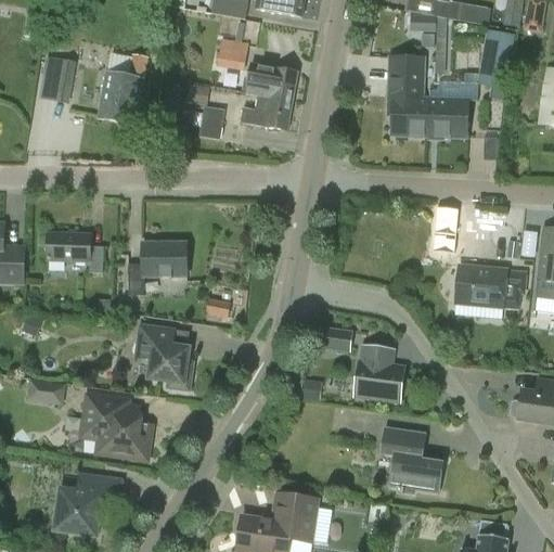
[(213,0),(210,12),(245,18),(248,0),(213,0)]
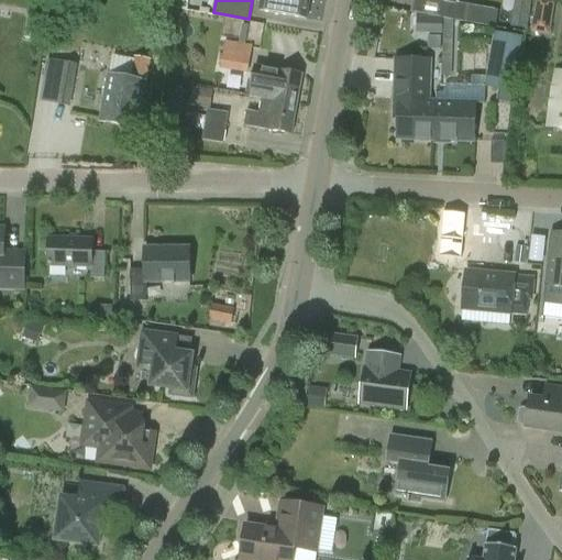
[(306,15),(308,0),(261,0),(260,8),(306,15)]
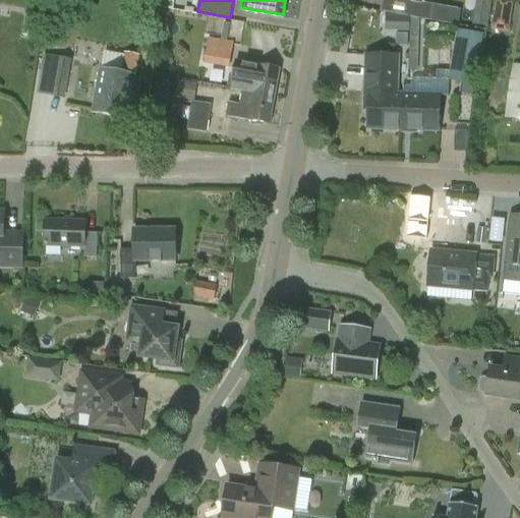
[(407,13),(431,18),(457,22),(460,7),(421,0),(410,0),(407,13)]
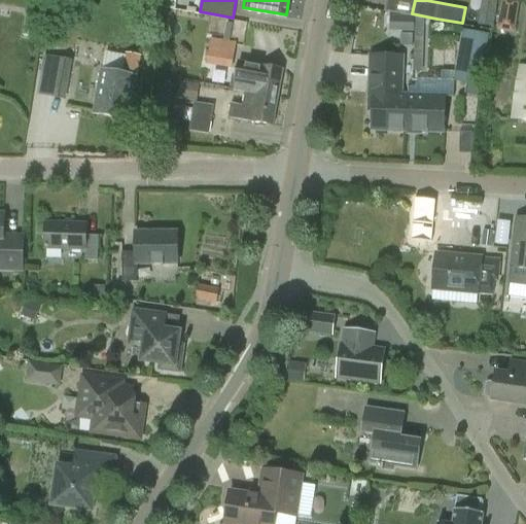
[(389,13),(388,29),(397,29),(396,47),(413,48),(412,69),(421,69),(423,16),(389,13)]
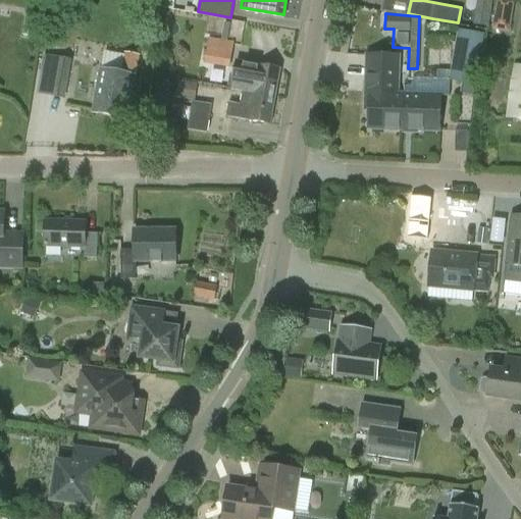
[(483,32),(457,28),(449,76),(475,82),(483,32)]
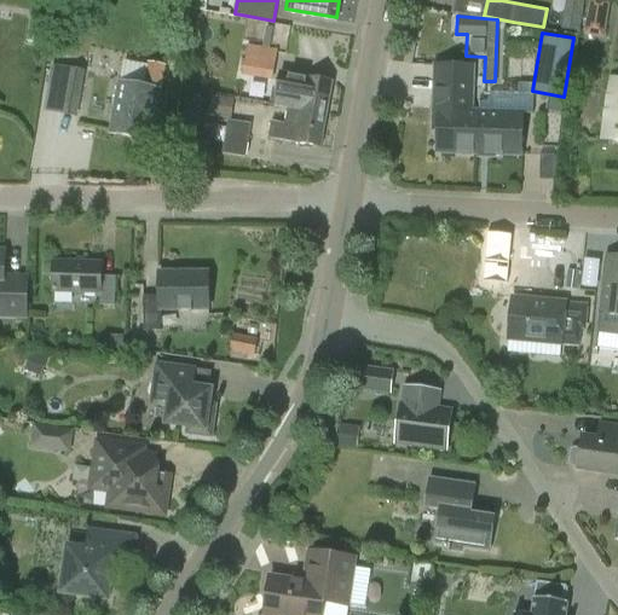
[(246,41),(241,73),(272,77),(275,61),(273,59),(276,47),(246,41)]
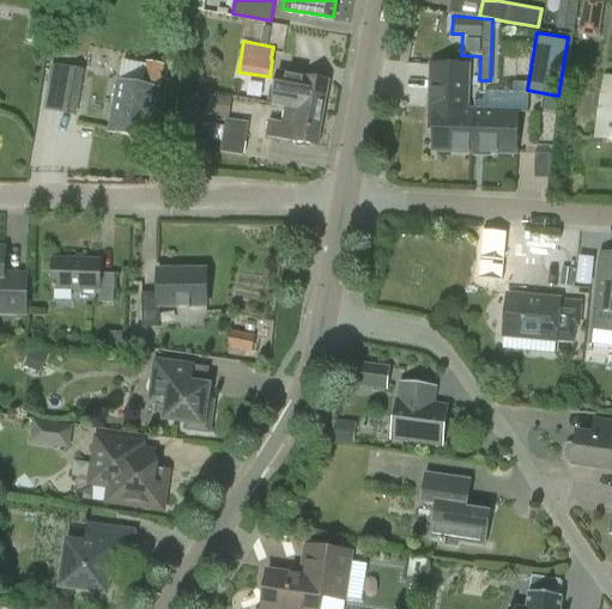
[(145,58),(144,68),(101,61),(92,104),(111,108),(108,129),(149,136),(163,61),(145,58)]
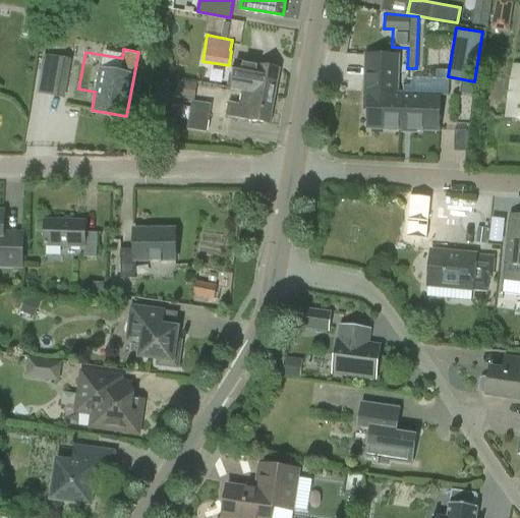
[(438,128),(439,93),(396,92),(397,53),(366,52),(364,99),(368,99),(367,125),(438,128)]
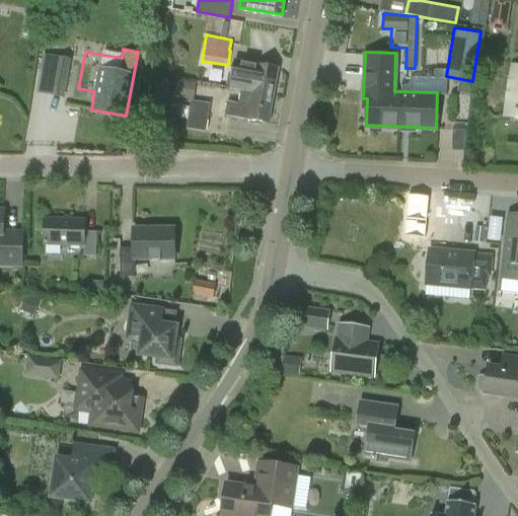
[(231,72),(243,74),(241,88),(273,93),(278,66),(234,58),(231,72)]
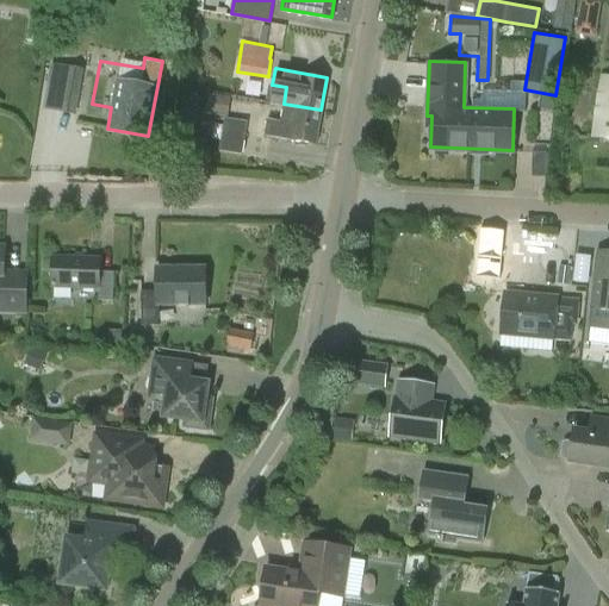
[(60,111),(74,113),(81,74),(68,72),(60,111)]
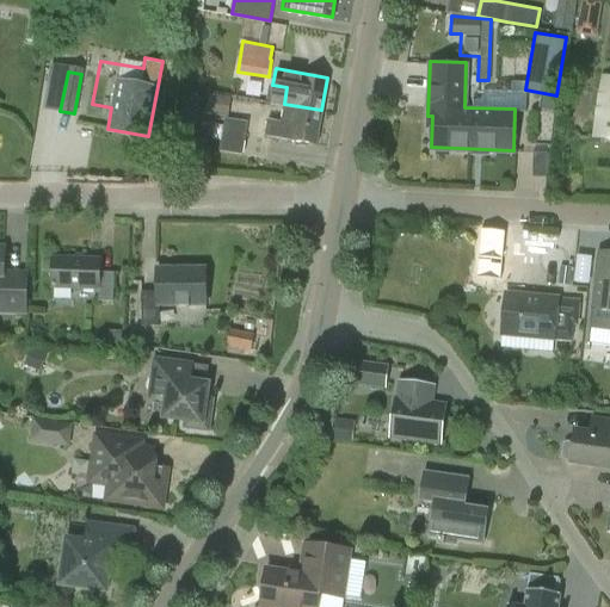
[(609,76),(603,76),(595,137),(609,138),(609,76)]
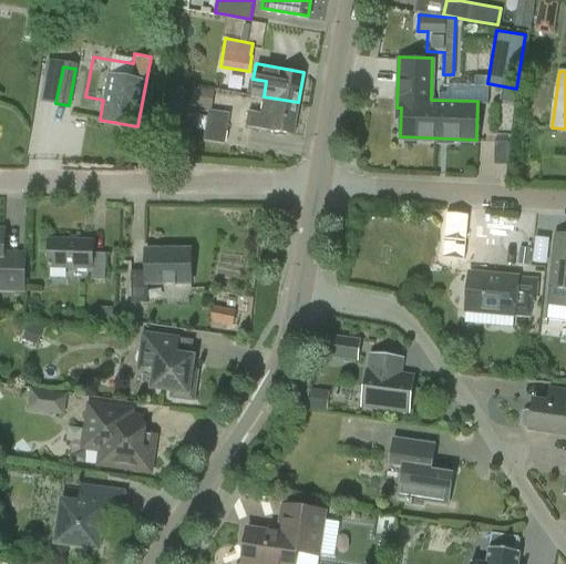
[(165,111),(183,114),(187,88),(170,84),(165,111)]
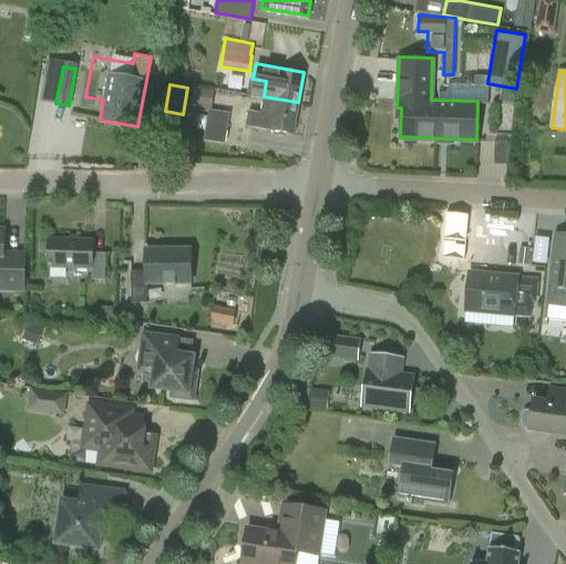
[(245,124),(258,126),(292,133),(298,102),(264,96),(261,111),(247,109),(245,124)]
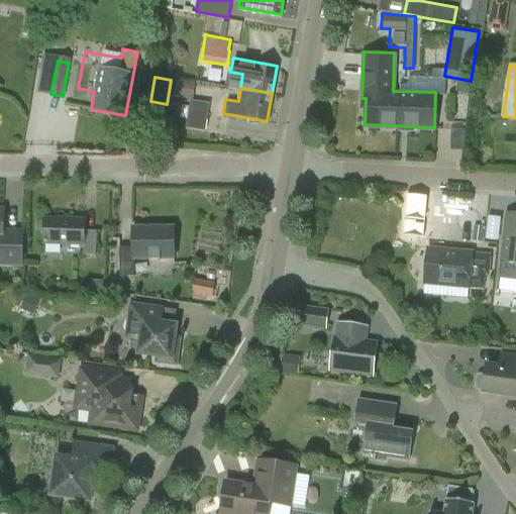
[(209,101),(189,98),(185,125),(204,129),(209,101)]
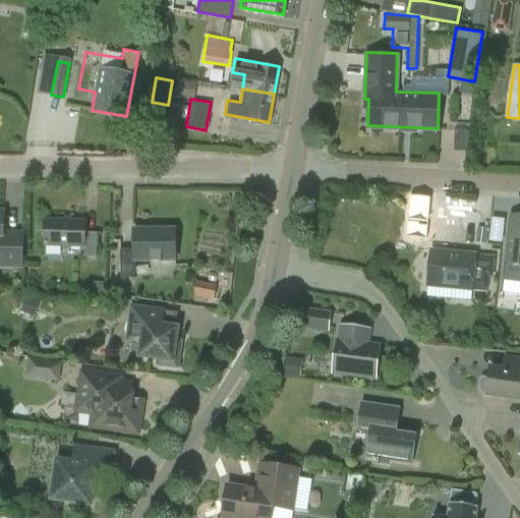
[(410,193),(405,234),(426,236),(430,195),(410,193)]
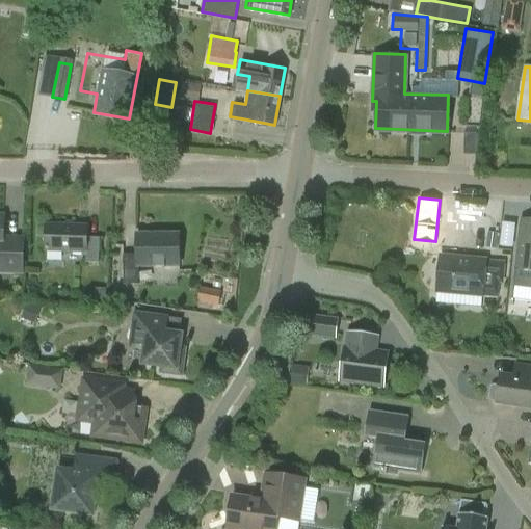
[(24,234),(2,233),(3,213),(0,212),(0,271),(23,272),(24,234)]
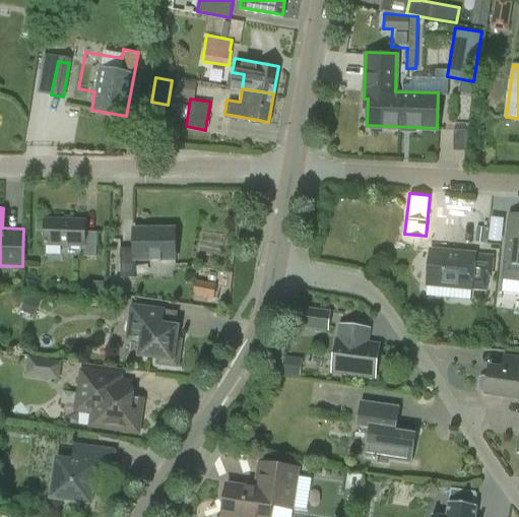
[(518,212),(508,211),(503,260),(518,261),(518,212)]
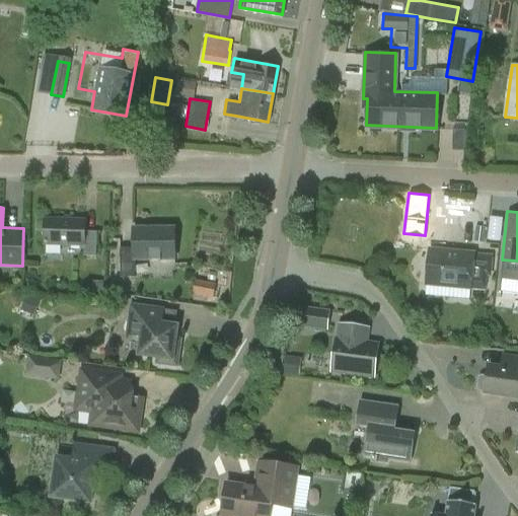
[(96,229),(84,229),(84,218),(45,217),(44,242),(83,243),(83,254),(95,254),(96,229)]
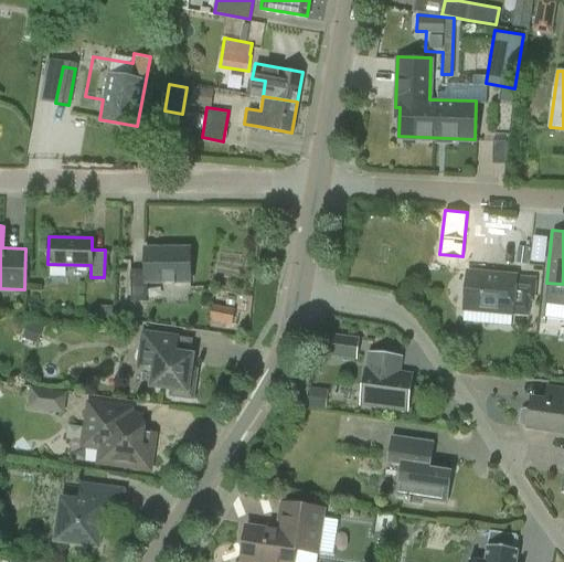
[(147,300),(147,281),(190,281),(190,245),(144,246),(145,267),(130,267),(130,300),(147,300)]
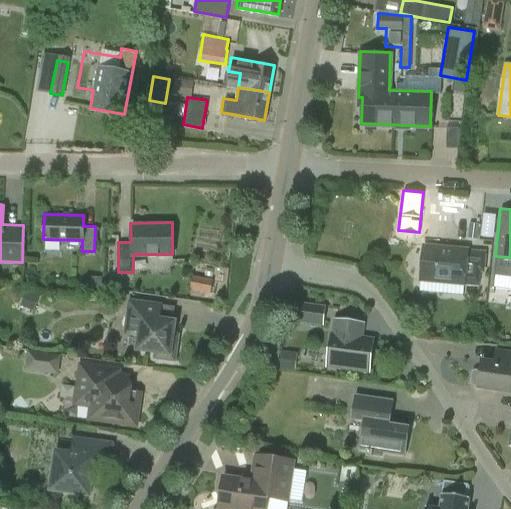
[(419,279),(463,283),(478,284),(479,270),(465,269),(467,248),(422,244),(419,279)]
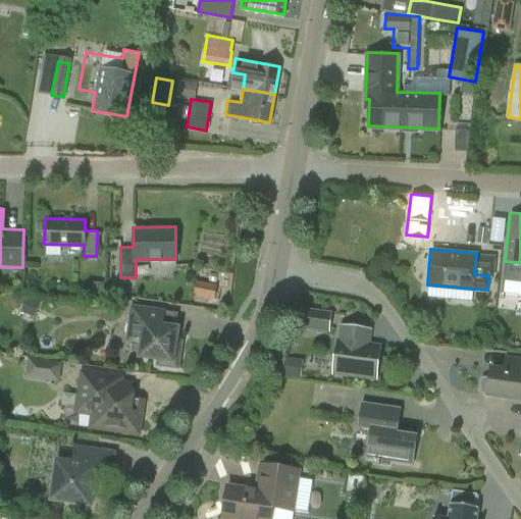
[(193,294),(213,298),(216,283),(196,279),(193,294)]
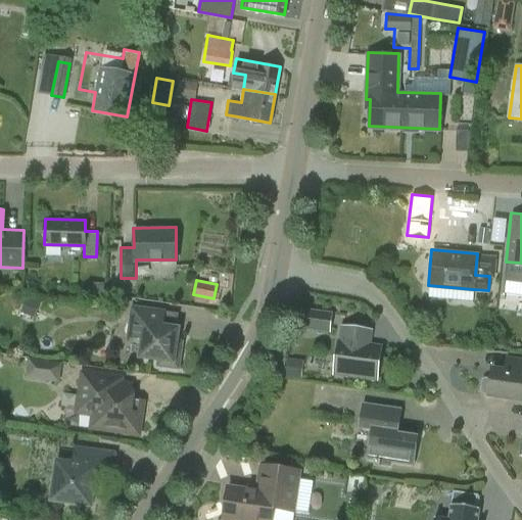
[(177,367),(181,340),(176,339),(178,326),(161,324),(163,310),(131,304),(127,335),(141,337),(138,356),(157,359),(156,364),(177,367)]
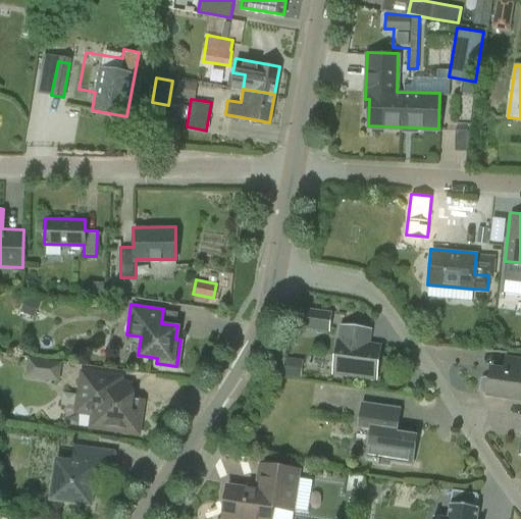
[(328,327),(330,311),(302,307),(300,323),(328,327)]
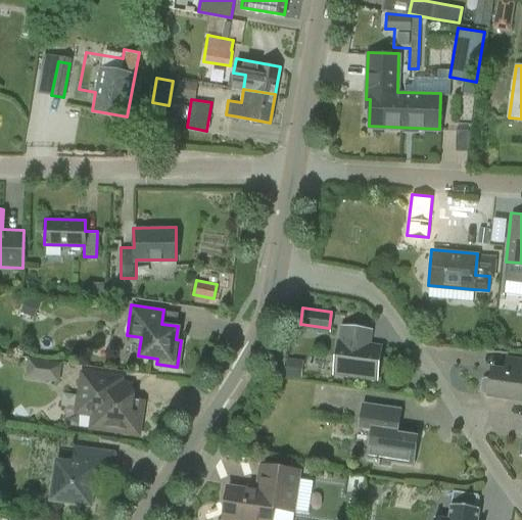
[(368,348),(370,328),(341,324),(340,338),(338,338),(334,372),(376,377),(380,350),(368,348)]
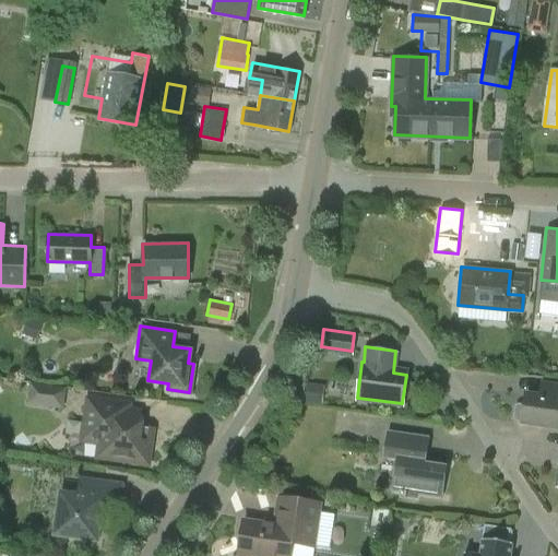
[(27,402),(62,407),(66,387),(30,381),(27,402)]
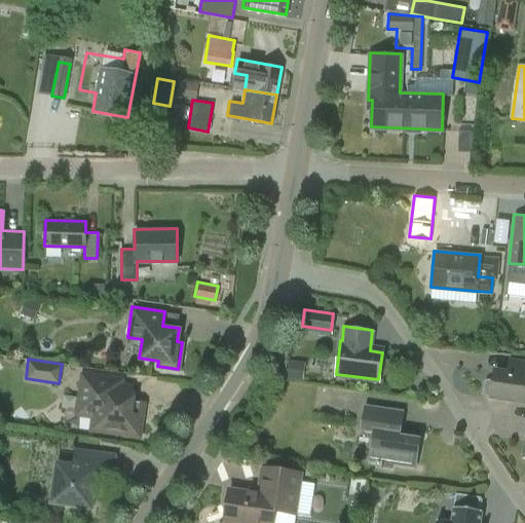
[(286,359),(284,375),(302,378),(305,361),(286,359)]
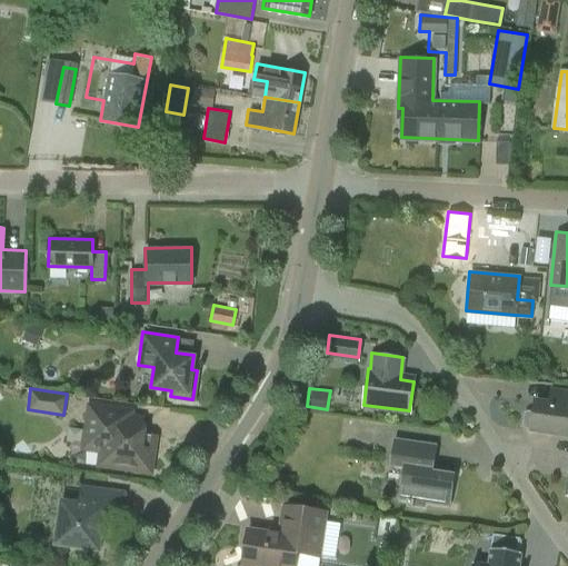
[(567,403),(535,399),(530,429),(567,434),(567,403)]
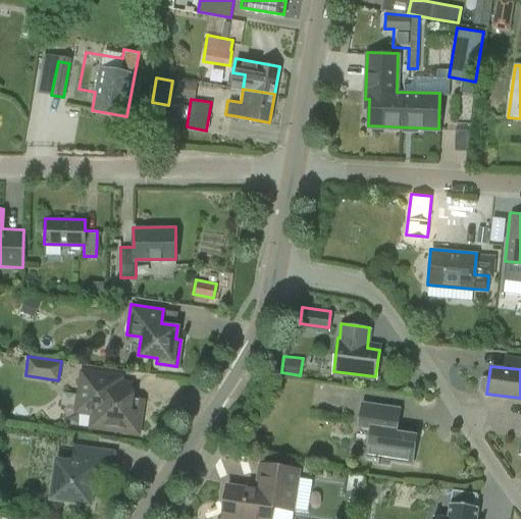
[(124,428),(138,418),(141,398),(127,397),(131,378),(82,372),(76,409),(93,411),(91,424),(124,428)]
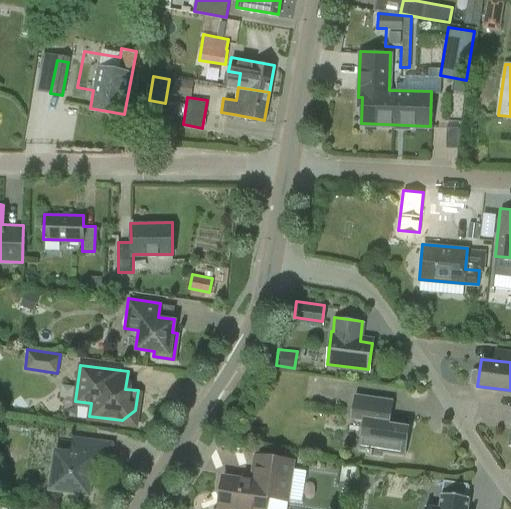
[(408,426),(389,423),(393,398),(354,392),(350,418),(363,420),(359,448),(404,455),(408,426)]
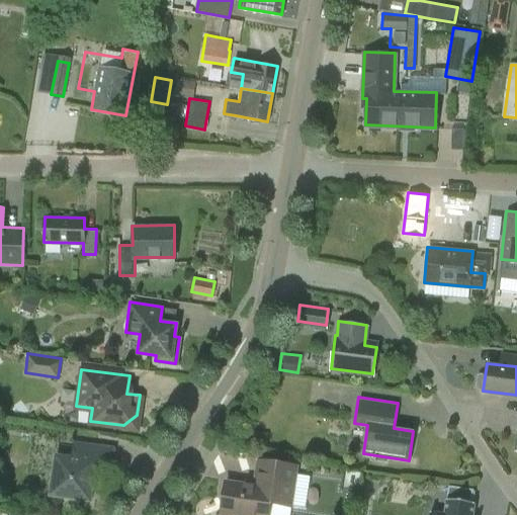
[(110,463),(112,446),(72,440),(70,456),(55,453),(49,494),(89,500),(95,461),(110,463)]
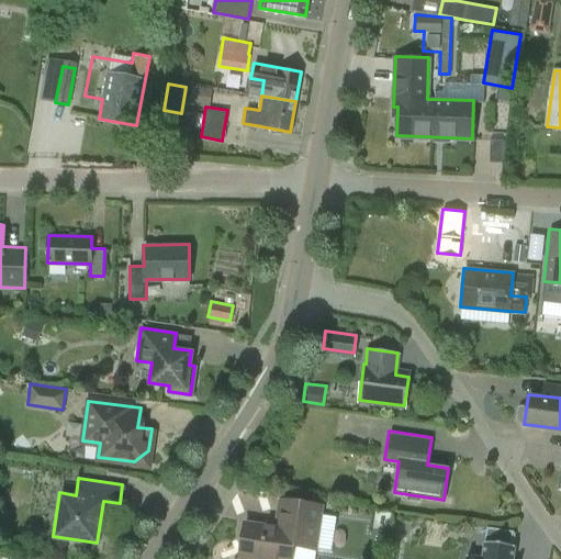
[(236,539),(239,549),(238,557),(256,558),(290,558),(292,546),(315,549),(322,504),(278,498),(273,526),(244,522),(240,538),(236,539)]
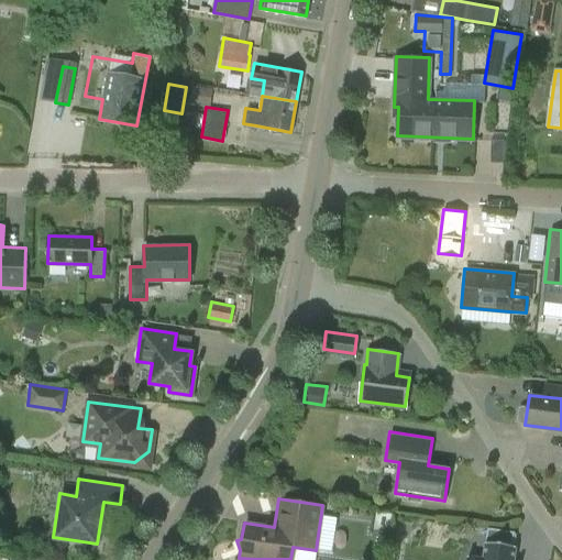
[(467,555),(466,559),(513,559),(516,546),(511,545),(514,530),(486,527),(484,542),(483,542),(481,557),(467,555)]
